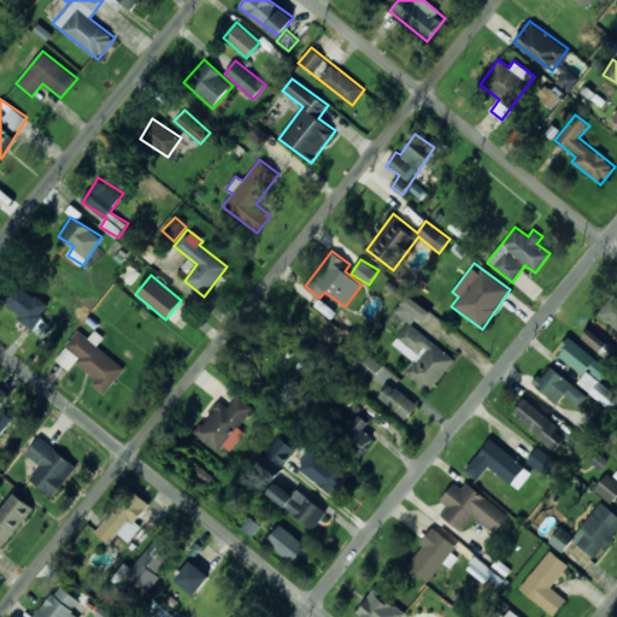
[(48,307),(17,282),(0,301),(45,338),(53,327),(41,317),(48,307)]
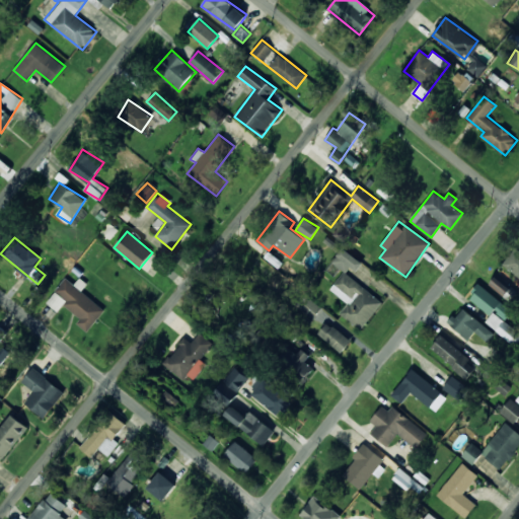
[(383,301),(346,274),(351,267),(357,271),(363,263),(343,247),(332,263),(344,271),(330,290),(348,303),(340,314),(361,329),(383,301)]
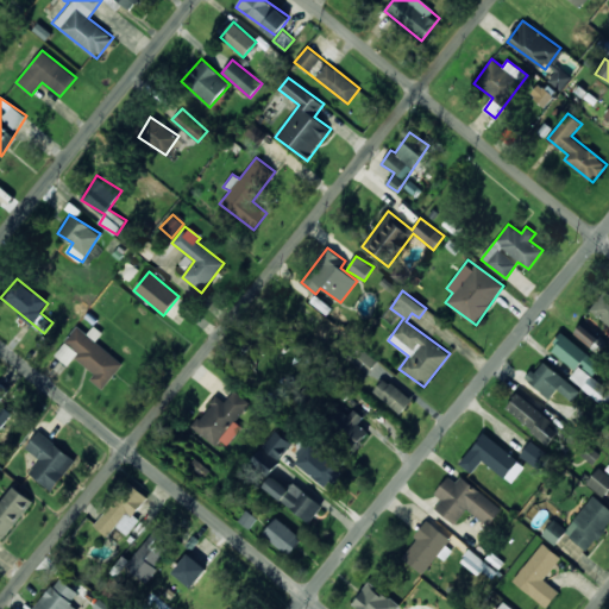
[(608,325),(608,293),(606,290),(590,311),(608,325)]
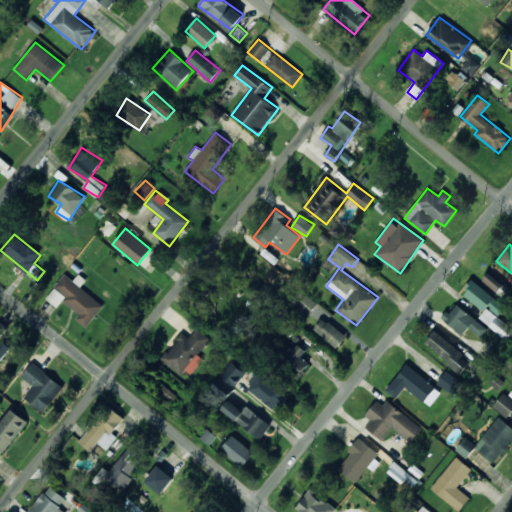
[(509,288),(488,272),(482,281),(502,296),(509,288)]
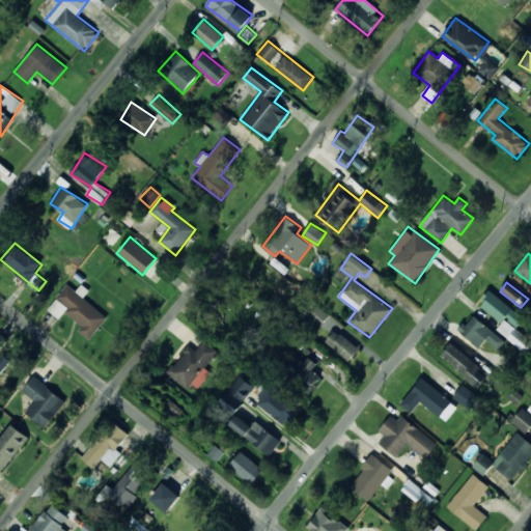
[(108,316),(83,298),(89,289),(82,284),(77,291),(67,284),(55,301),(56,302),(49,310),(56,316),(62,308),(84,324),(79,331),(90,340),(108,316)]
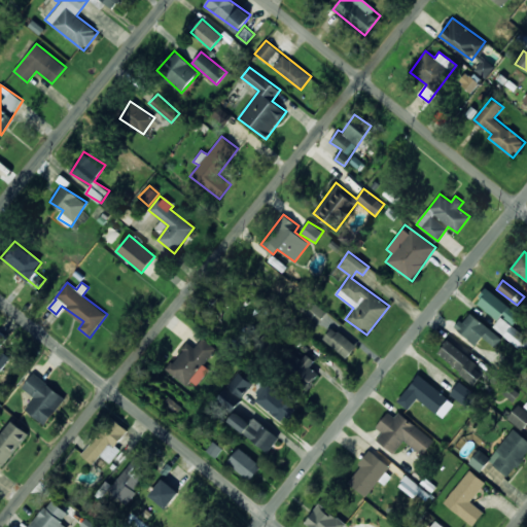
[(498,320),(493,327),(521,349),(526,341),(526,336),(513,325),(521,315),(487,289),(476,303),(498,320)]
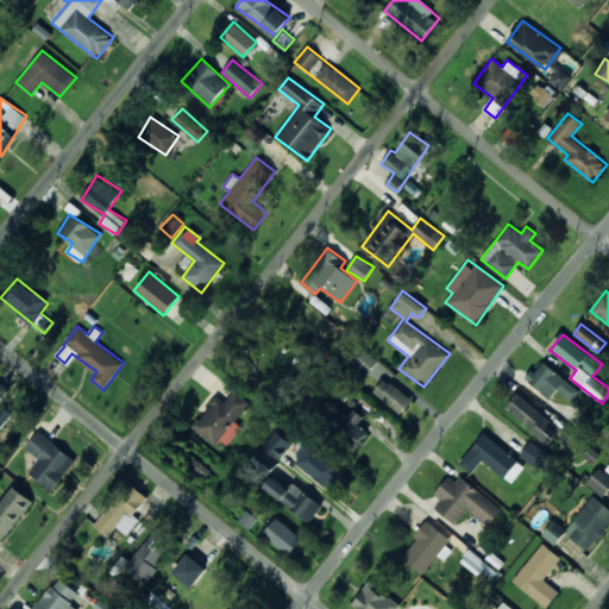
[(378,362),(364,350),(353,362),(369,374),(378,362)]
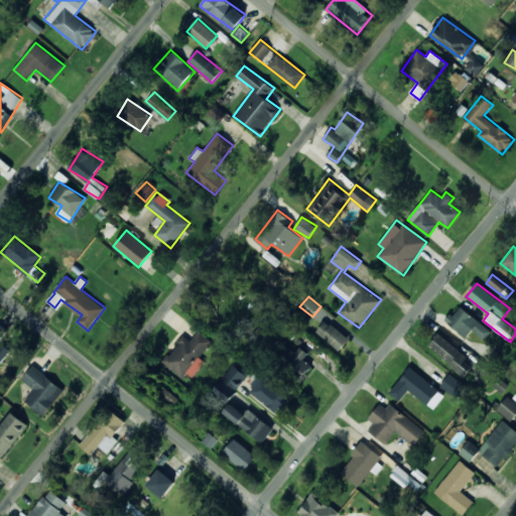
[(446,320),(466,339),(474,330),(485,339),(491,333),(461,304),(446,320)]
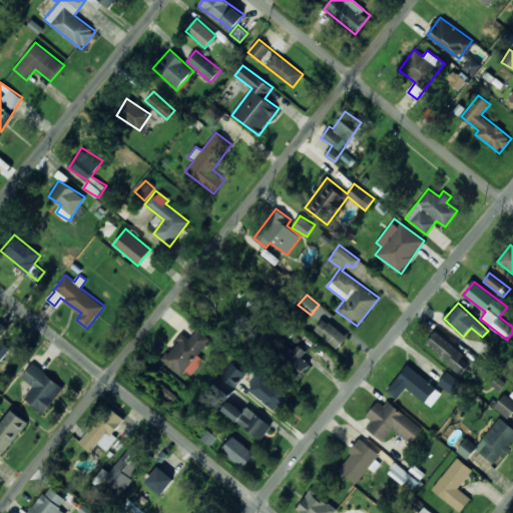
[(347,338),(325,318),(315,329),(337,349),(347,338)]
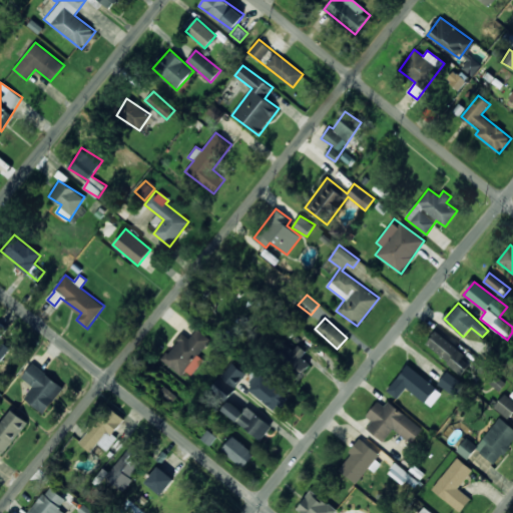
[(192,375),(204,359),(198,356),(210,340),(197,329),(189,339),(182,334),(161,361),(181,376),(186,371),(192,375)]
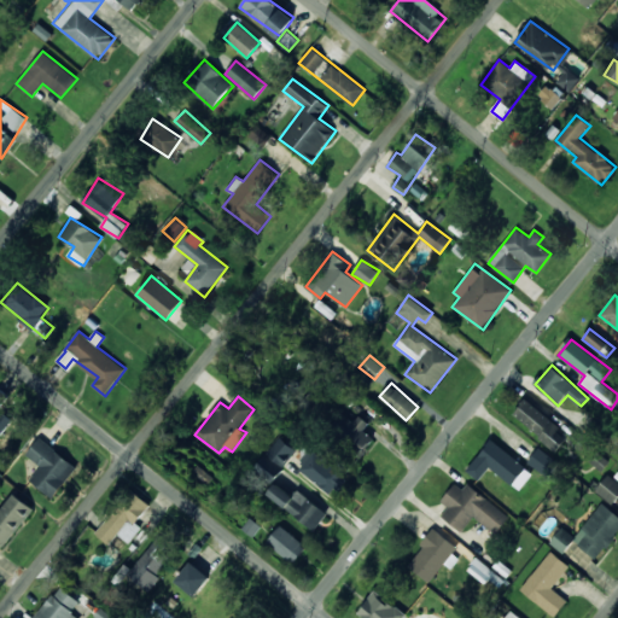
[(570,435),(525,400),(513,415),(557,452),(570,435)]
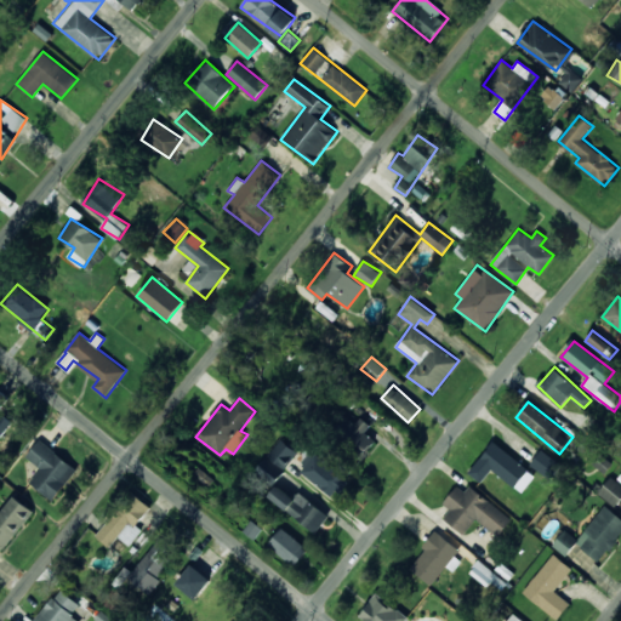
[(370,426),(360,416),(341,439),(363,459),(377,443),(365,432),(370,426)]
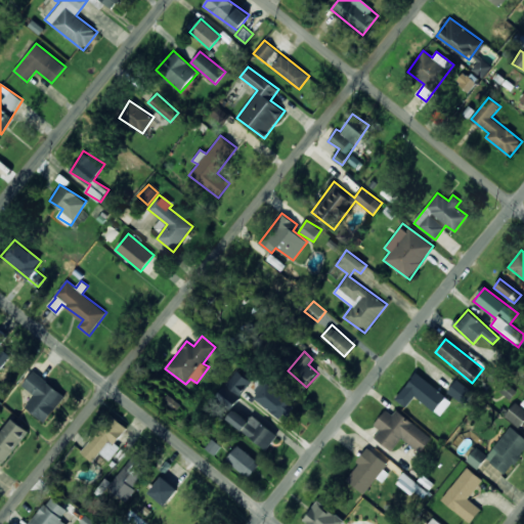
[(226,385),(242,395),(252,381),(236,369),(226,385)]
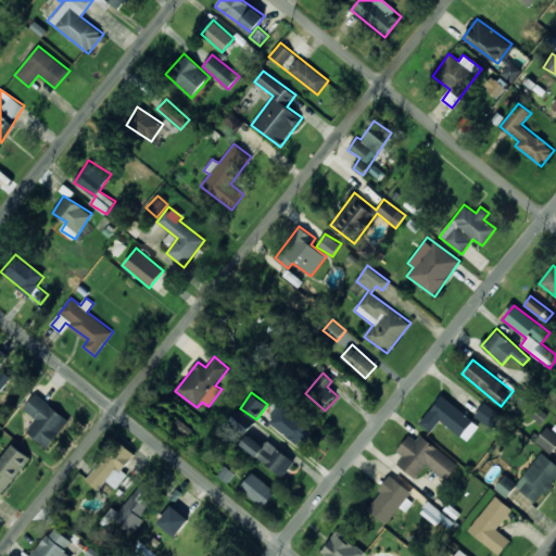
[(70,420),(36,393),(24,408),(37,419),(26,432),(47,449),(70,420)]
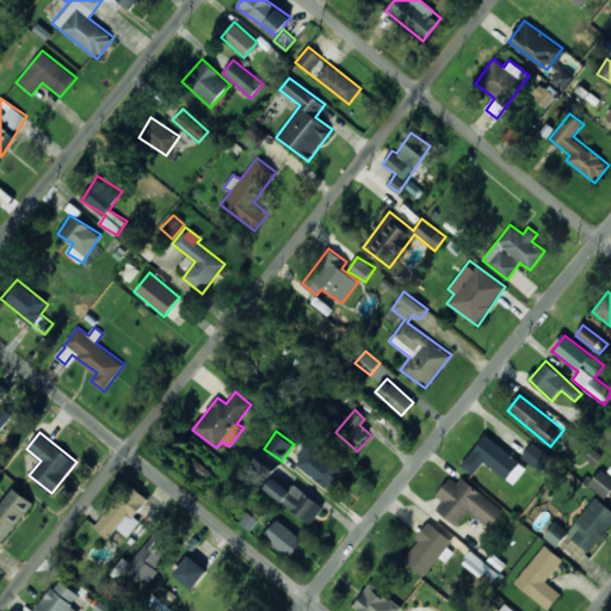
[(485,462),(513,485),(526,468),(486,434),(461,466),(473,475),(485,462)]
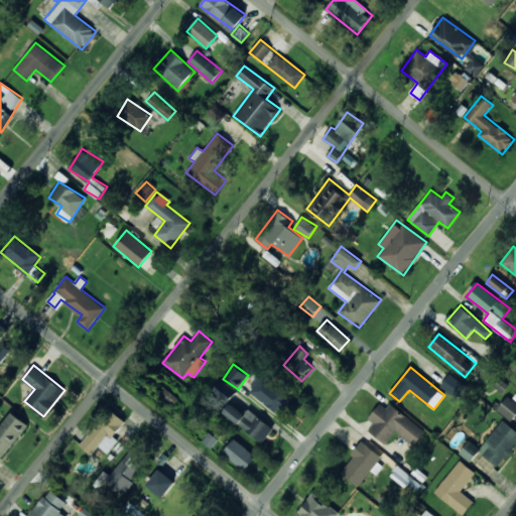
[(465,384),(448,374),(440,387),(457,397),(465,384)]
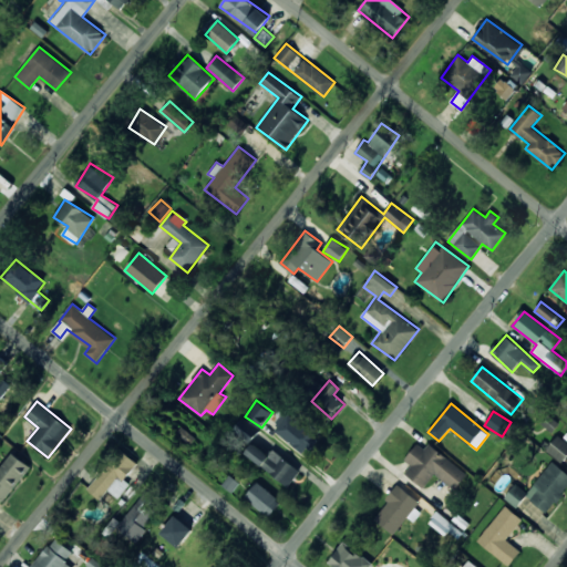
[(318,440),(287,412),(274,429),(303,455),(318,440)]
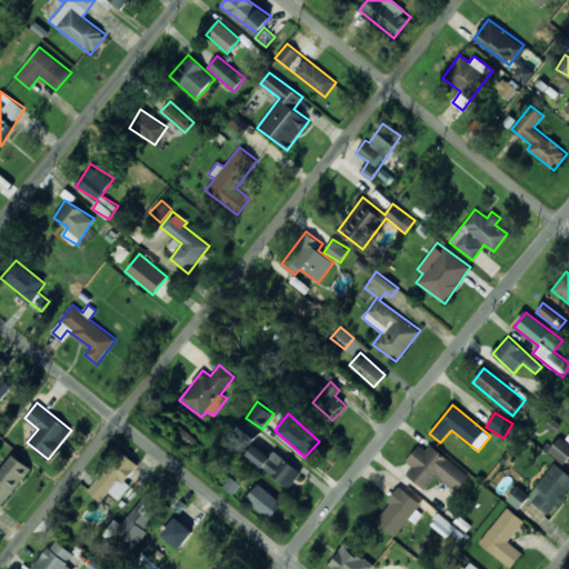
[(249,447),(260,429),(243,419),(232,437),(249,447)]
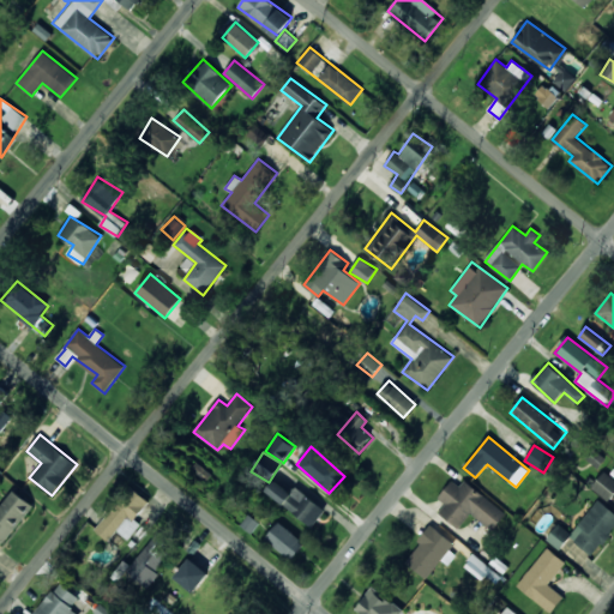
[(611,501),(613,494),(613,479),(602,471),(591,489),(611,501)]
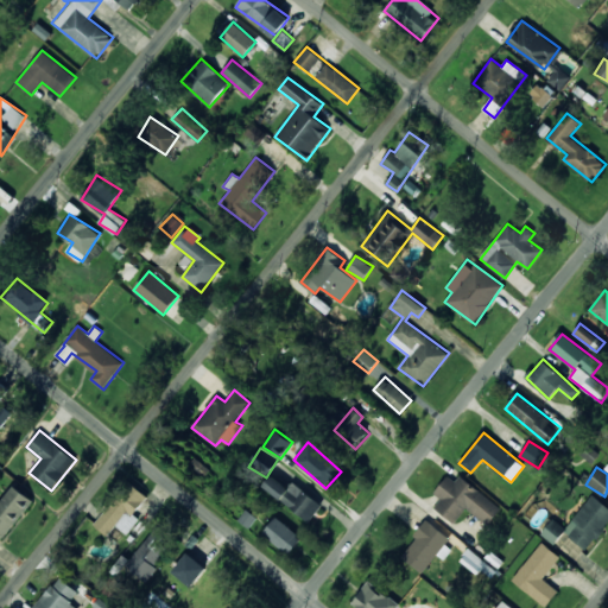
[(322,504),(292,482),(289,488),(270,475),(261,487),(310,521),(322,504)]
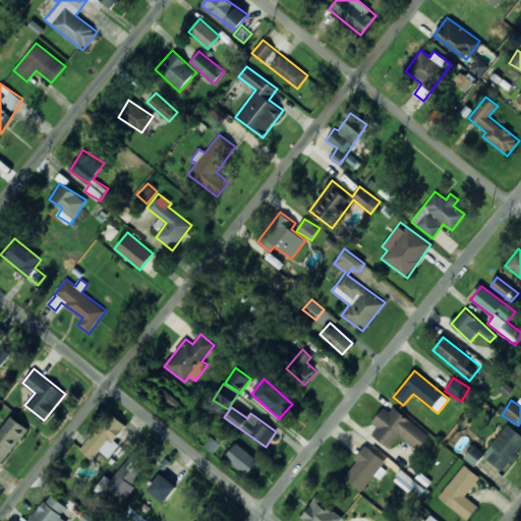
[(394,408),(390,412),(383,407),(371,422),(378,427),(371,436),(390,449),(399,436),(419,451),(430,436),(394,408)]
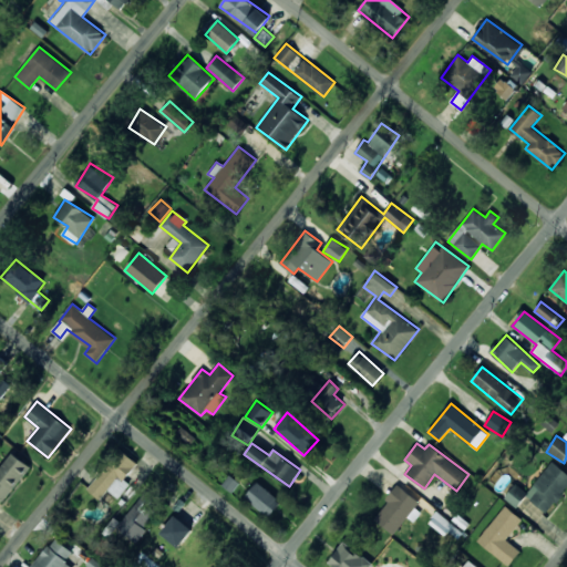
[(125,480),(138,463),(120,449),(89,490),(101,498),(107,491),(119,498),(130,483),(125,480)]
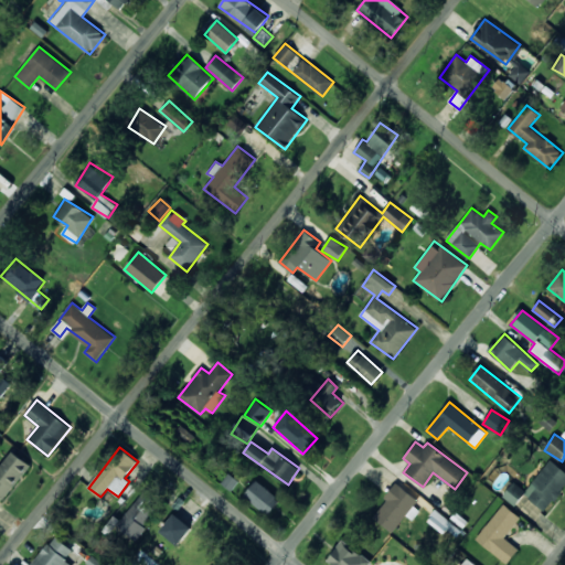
[(0,494),(4,499),(31,465),(11,450),(0,465),(0,494)]
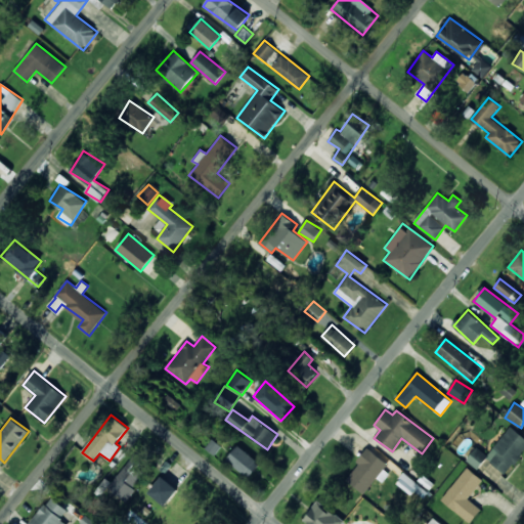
[(523,448),(523,436),(508,426),(486,461),(508,474),(523,448)]
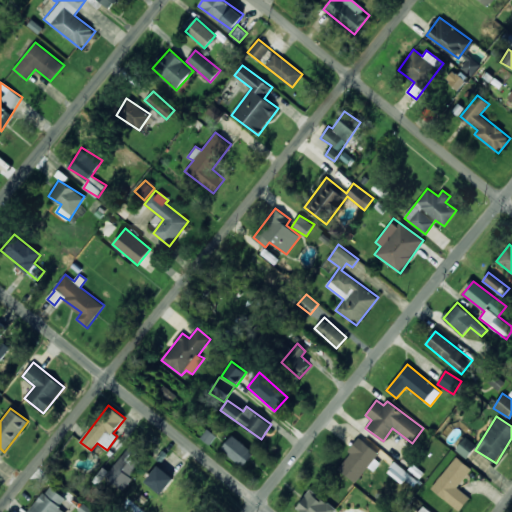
[(254,452),(232,435),(221,449),(242,467),(254,452)]
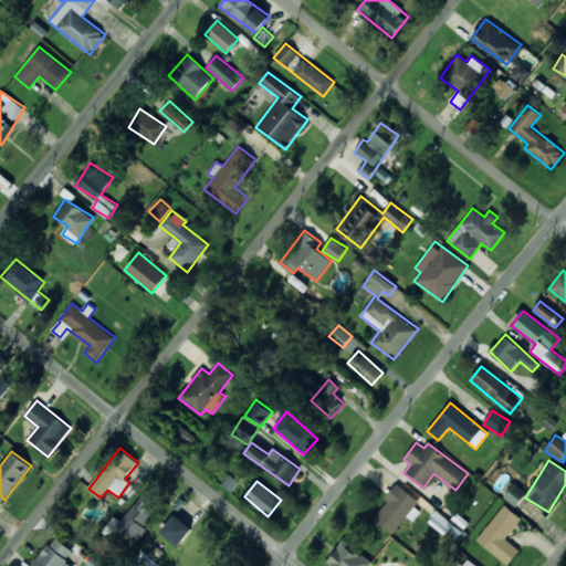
[(503,496),(515,506),(527,493),(515,482),(503,496)]
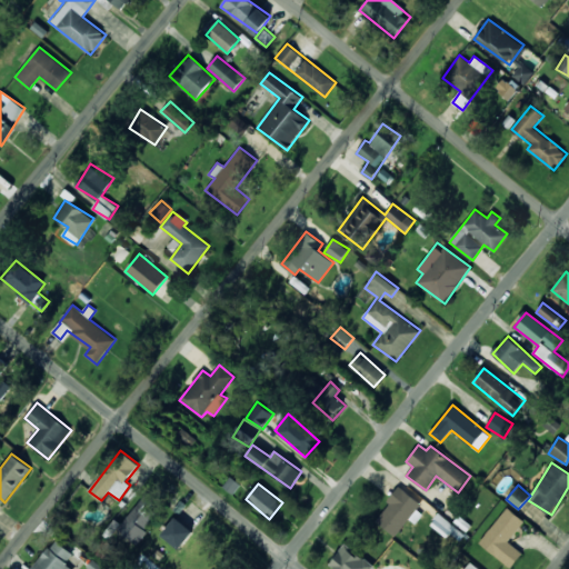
[(396,536),(420,502),(399,487),(375,520),(396,536)]
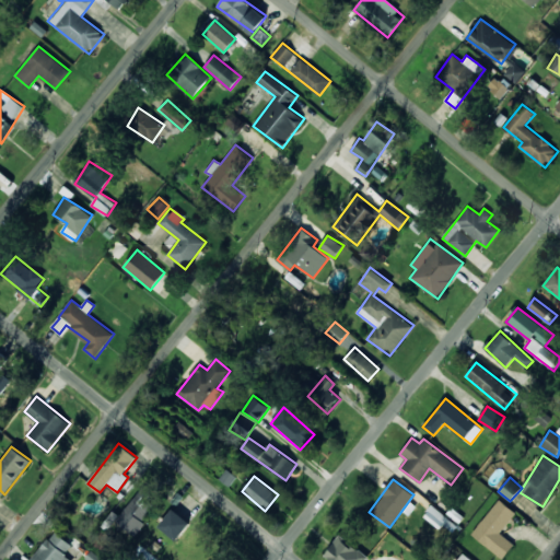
[(132,534),(159,502),(142,488),(116,521),(132,534)]
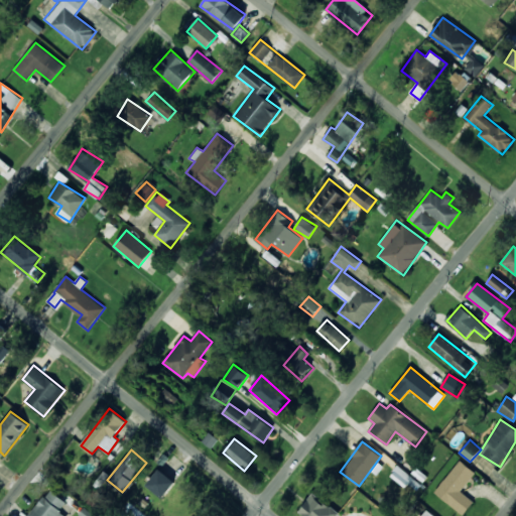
[(434,494),(465,514),(474,501),(462,492),(475,472),(459,460),(434,494)]
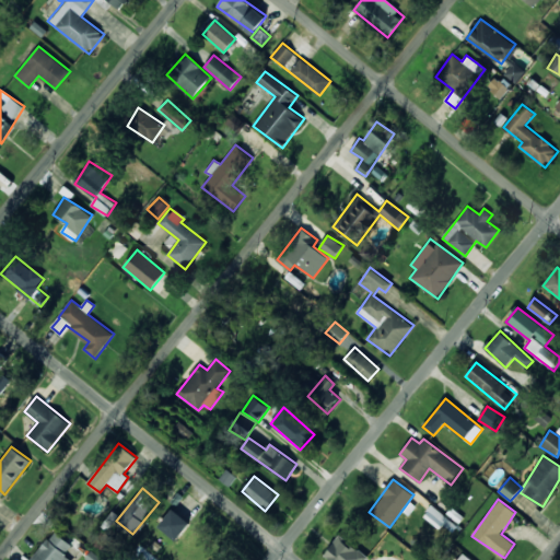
[(423,516),(442,529),(450,518),(431,505),(423,516)]
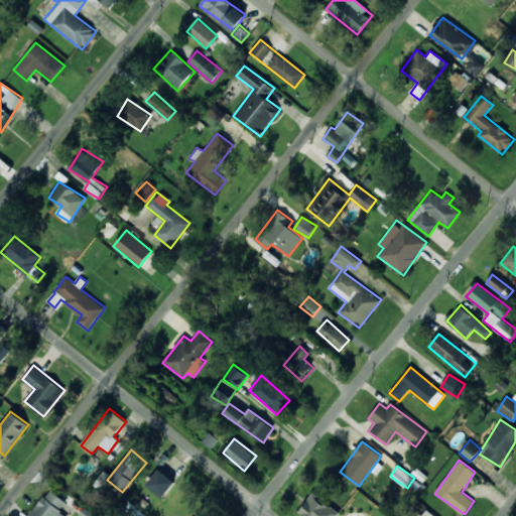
[(146,485),(162,498),(175,482),(159,469),(146,485)]
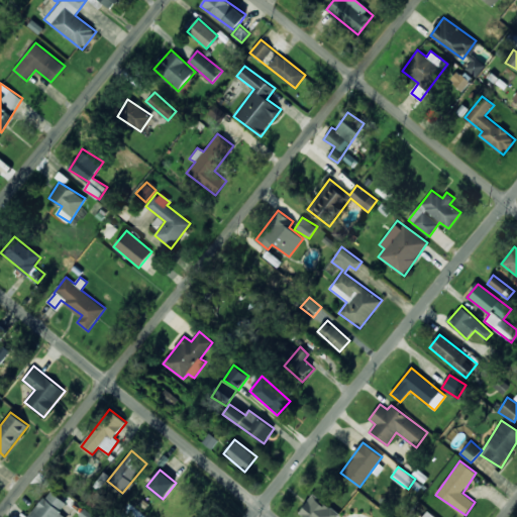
[(29,516),(67,516),(60,512),(67,502),(49,490),(29,516)]
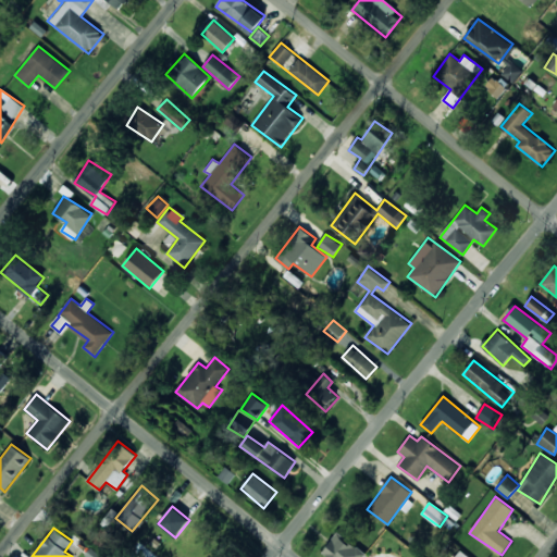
[(363,556),(367,555),(338,532),(322,552),(327,556),(363,556)]
